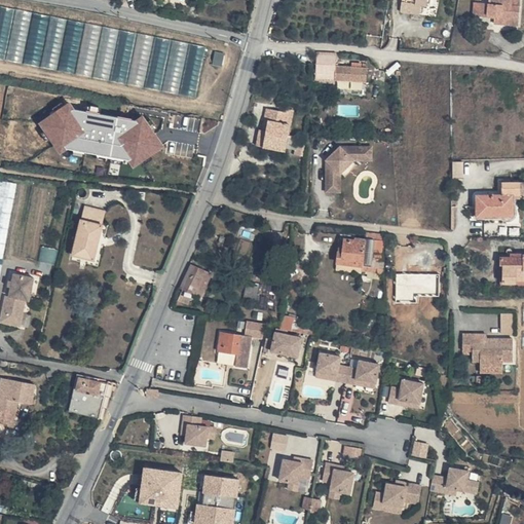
[(396,0),(394,12),(406,14),(406,17),(412,20),(412,15),(418,17),(421,0),(396,0)]
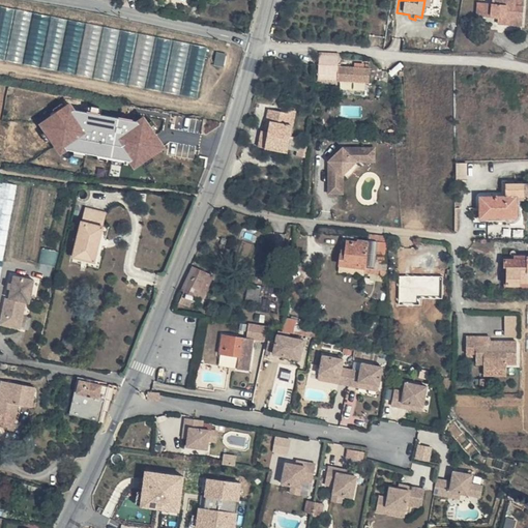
[(515,0),(485,0),(484,3),(474,2),(473,15),(484,16),(484,13),(490,13),(490,17),(495,18),(495,23),(512,26),(515,0)]
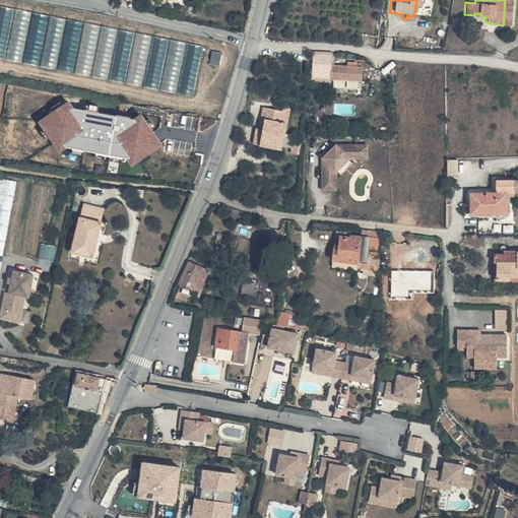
[(0,60),(194,94),(203,44),(0,8),(0,60)]
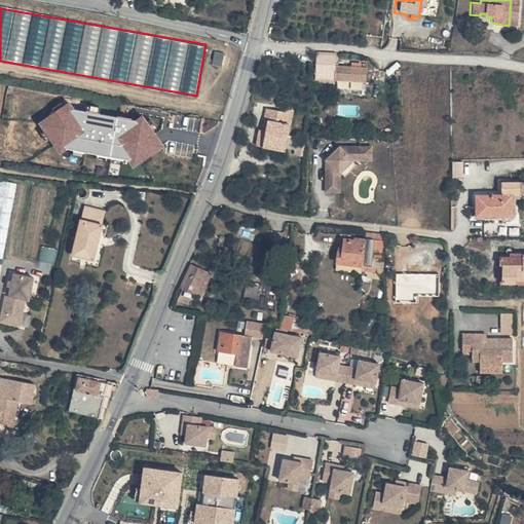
[(327,72),(328,68),(329,57),(313,54),(310,55),(309,57),(308,71),(327,72)]
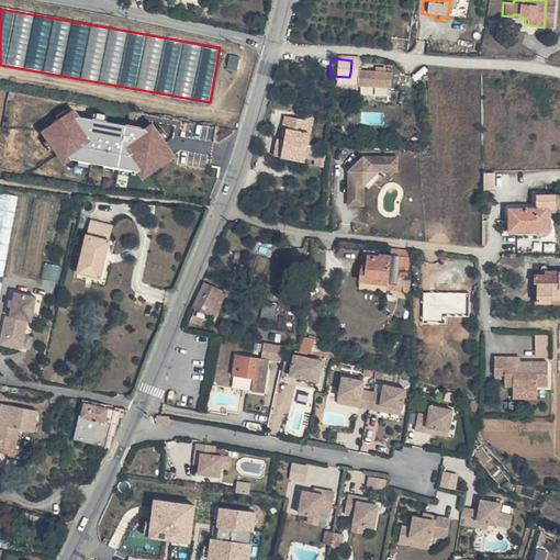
[(383,76),(350,73),(349,77),(349,88),(367,90),(367,98),(381,99),(383,76)]
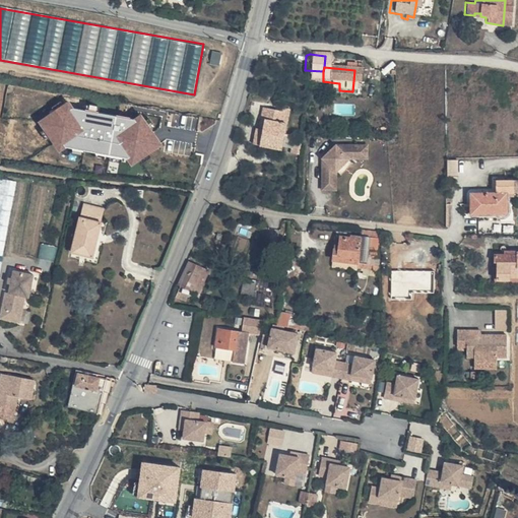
[(323,71),(305,70),(305,79),(323,81),(323,71)]
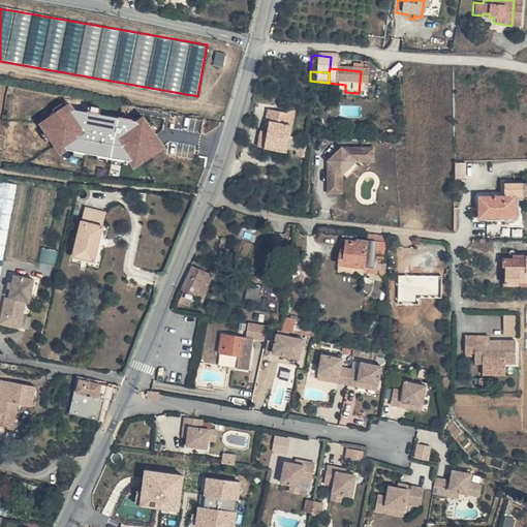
[(75,110),(70,103),(39,124),(61,155),(68,151),(129,162),(133,167),(164,147),(144,116),(136,121),(75,110)]
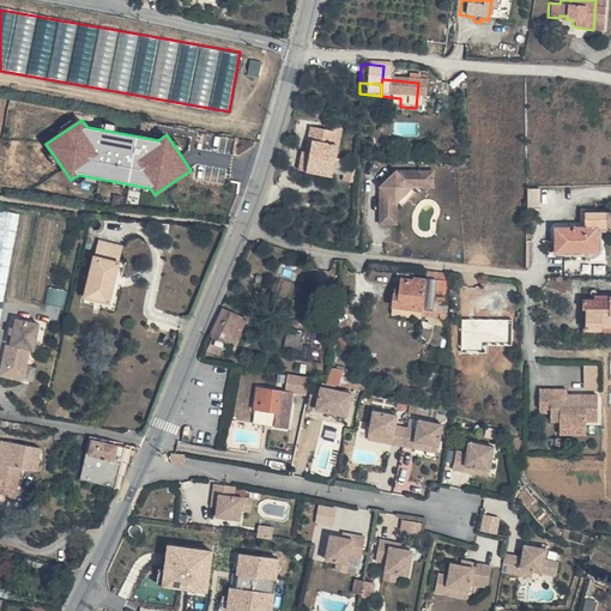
[(326,132),(309,129),(303,155),(296,153),(294,168),(298,169),(297,174),(310,176),(310,171),(324,174),(327,146),(325,145),(326,132)]
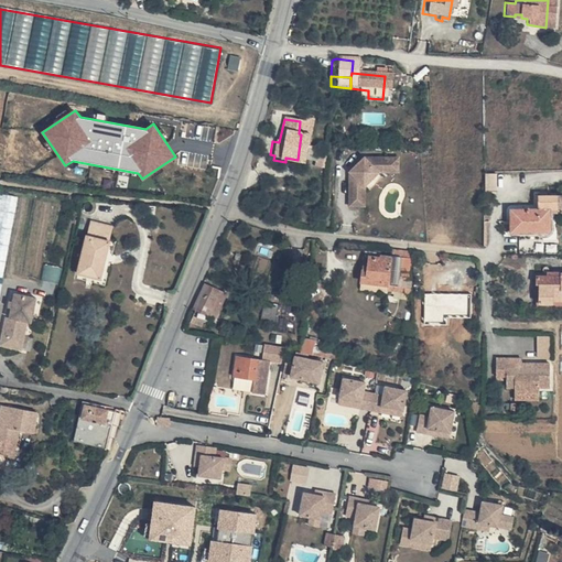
[(387,158),(365,157),(349,172),(349,206),(365,206),(365,186),(377,172),(387,172),(387,158)]
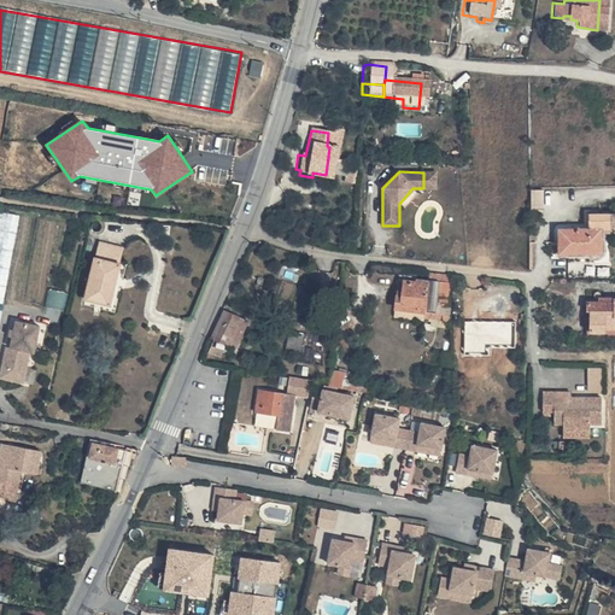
[(434,173),(423,173),(423,188),(434,189),(434,173)]
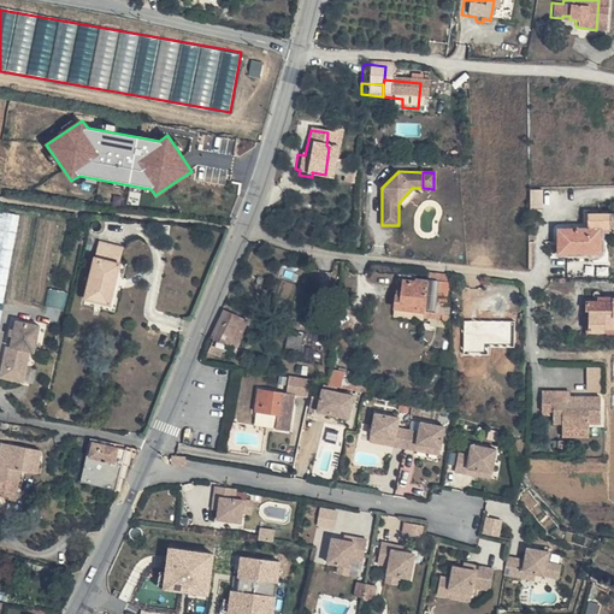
[(0,303),(3,303),(18,216),(0,212),(0,303)]
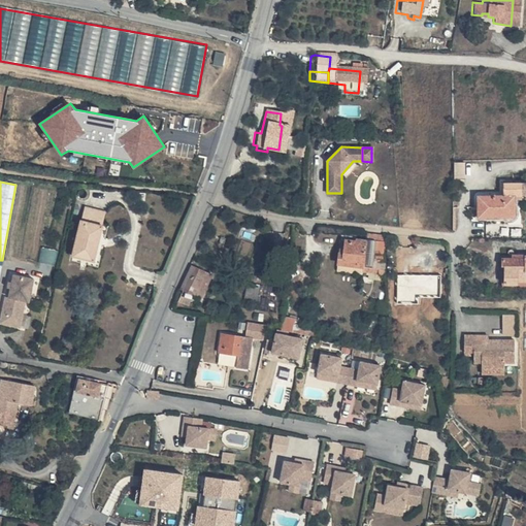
[(514,197),(523,197),(523,186),(504,186),(504,197),(514,197)]
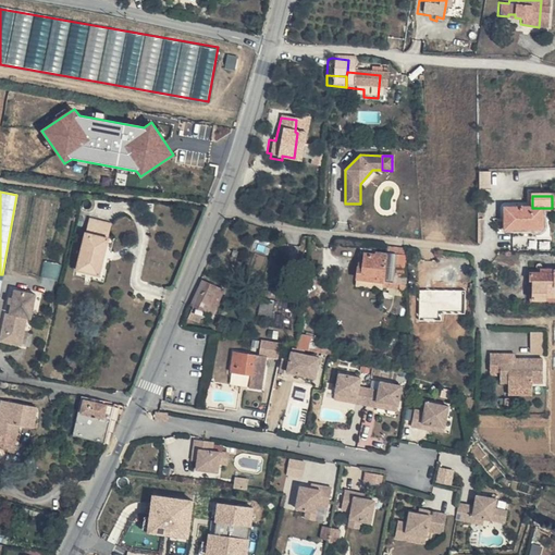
[(41,200),(27,274),(36,275),(50,202),(41,200)]
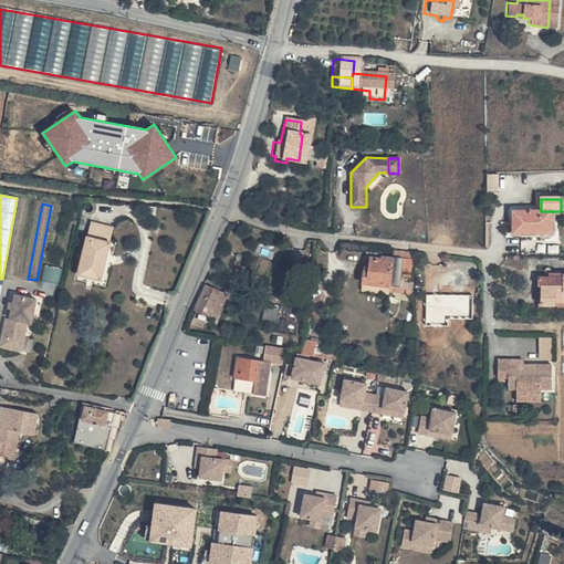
[(551,211),(541,211),(512,211),(512,235),(540,233),(545,237),(549,237),(553,230),(551,226),(551,211)]
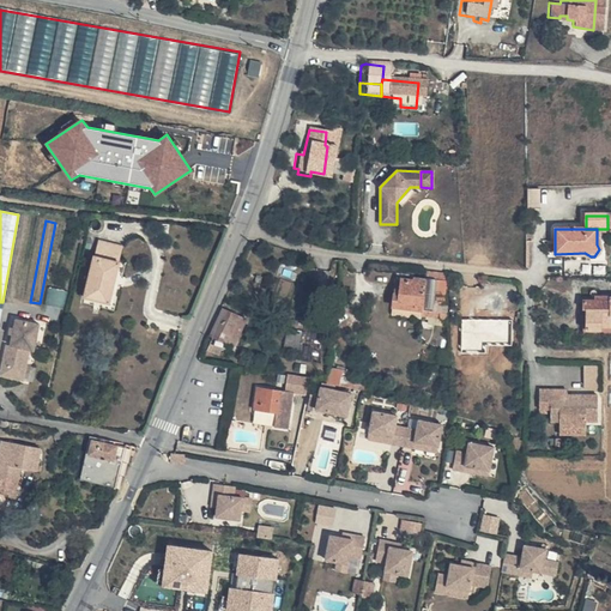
[(120,246),(96,240),(82,297),(106,303),(120,246)]
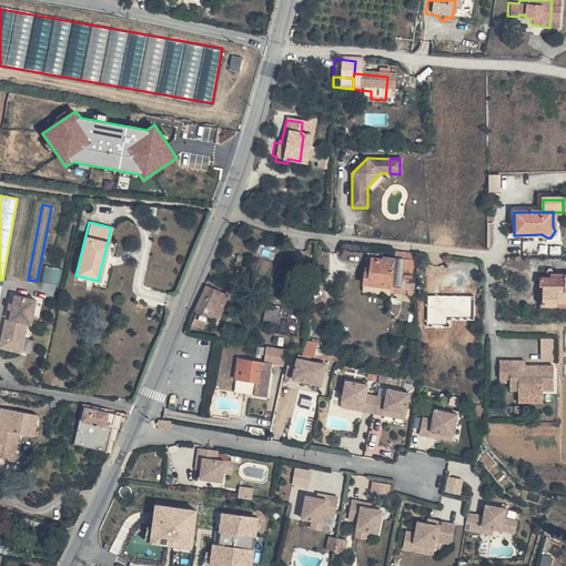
[(386,251),(365,248),(364,263),(373,263),(374,260),(385,259),(386,251)]
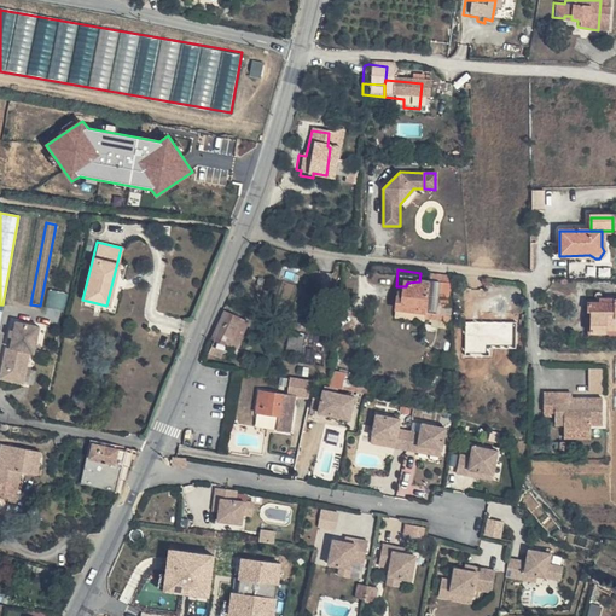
[(440,275),(420,273),(419,282),(407,283),(406,286),(396,286),(395,304),(391,306),(390,312),(434,314),(435,307),(442,307),(440,275)]
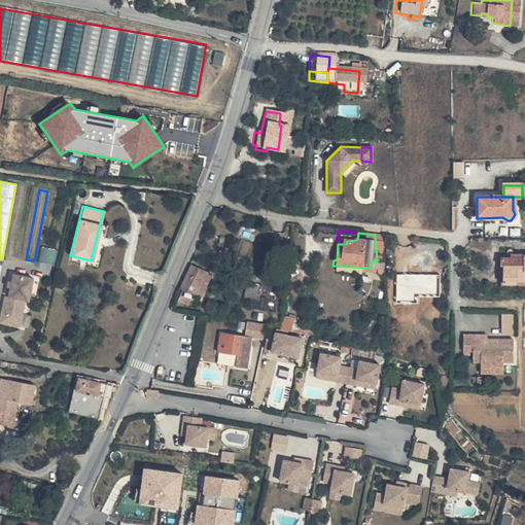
[(56,263),(56,249),(41,249),(42,263),(56,263)]
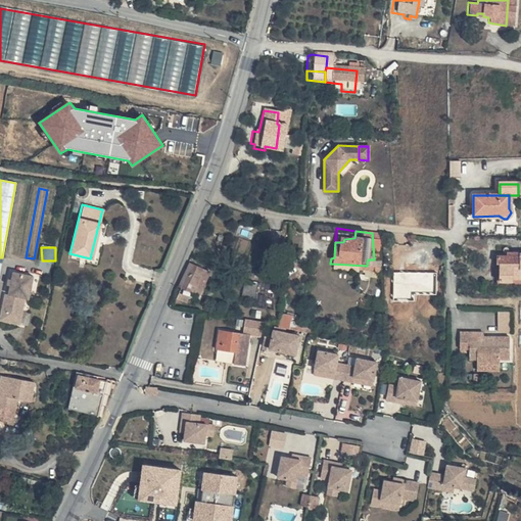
[(520,257),(517,258),(517,261),(492,259),(492,270),(496,270),(498,288),(509,288),(510,283),(520,283),(520,257)]
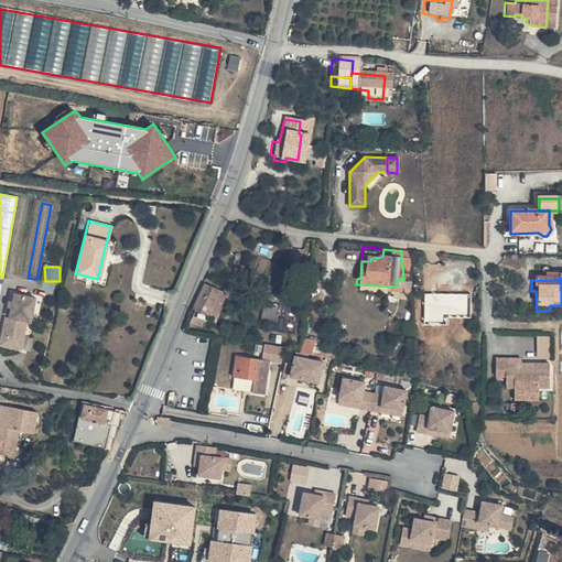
[(214,289),(202,283),(192,305),(204,311),(214,289)]
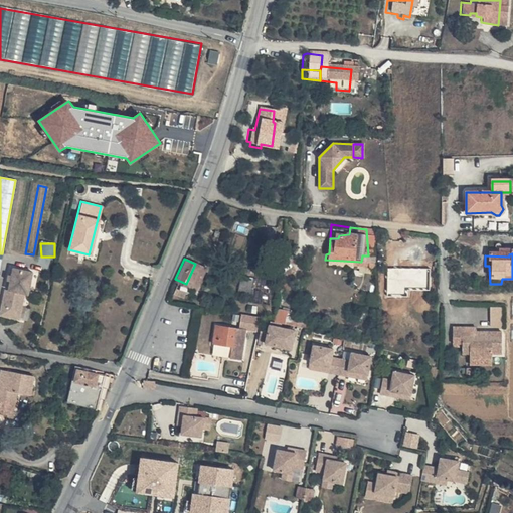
[(410,263),(410,275),(421,275),(421,263),(410,263)]
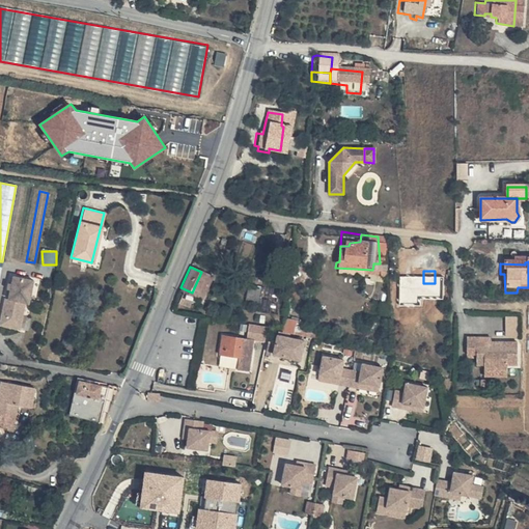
[(205,274),(201,272),(192,293),(196,295),(205,274)]
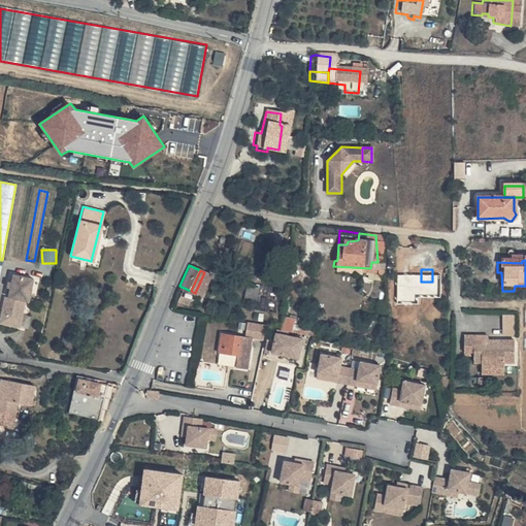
[(29,301),(33,278),(12,274),(8,297),(5,297),(0,324),(21,328),(26,300),(29,301)]
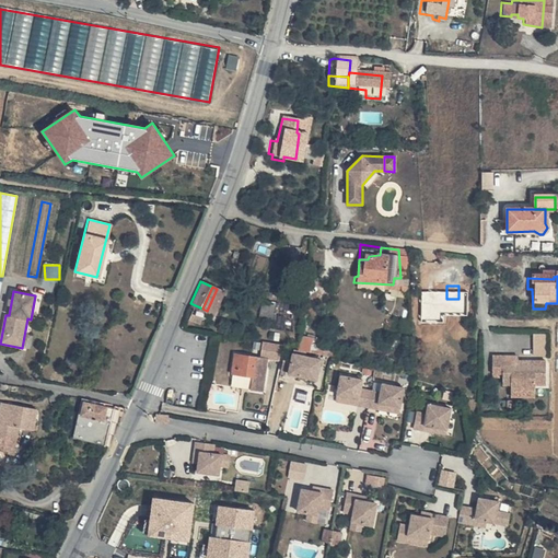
[(402,330),(402,321),(393,322),(394,330),(402,330)]
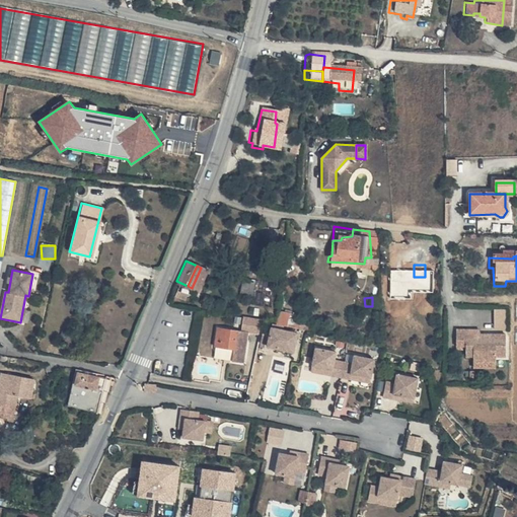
[(505,331),(505,309),(494,309),(494,331),(505,331)]
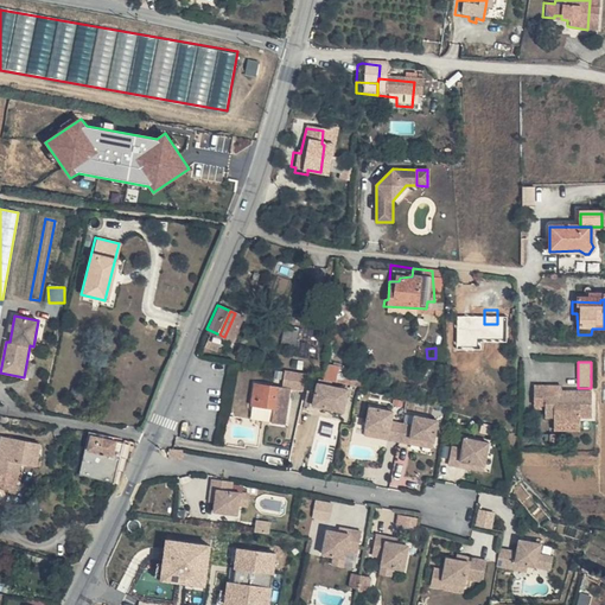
[(335,383),(338,367),(328,364),(323,381),(335,383)]
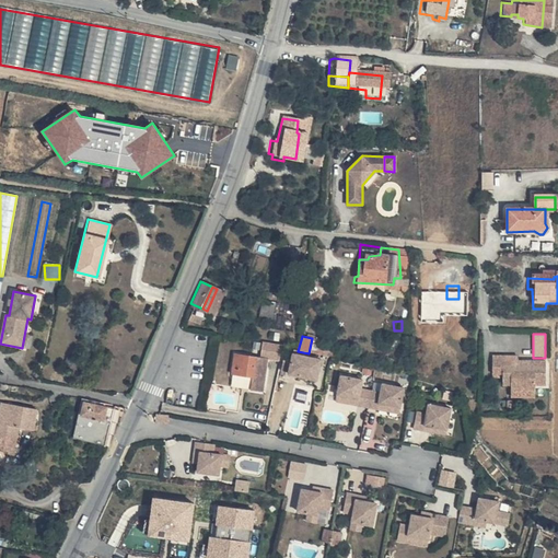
[(322,358),(292,351),(287,375),(316,382),(322,358)]
